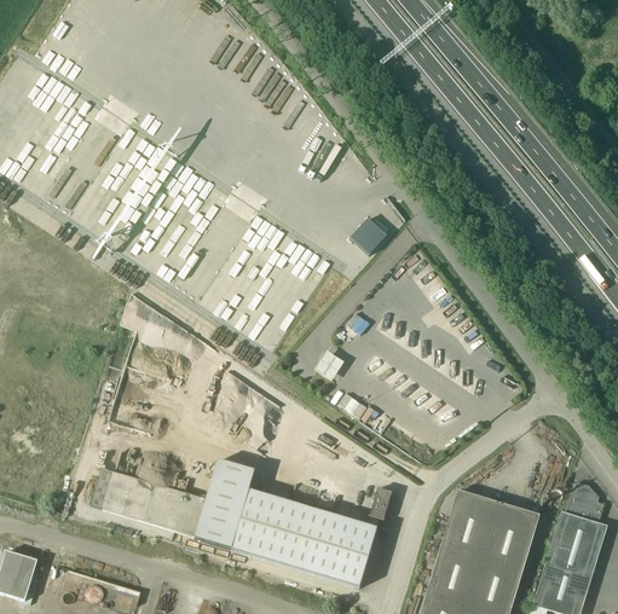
[(374,219),(357,238),(376,255),(393,236),(374,219)]
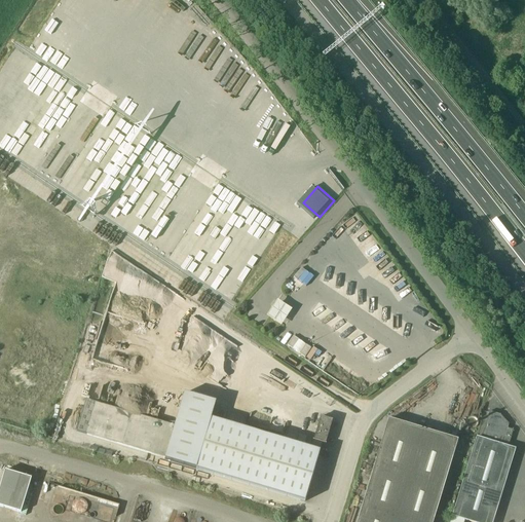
[(278,295),(268,311),(284,321),(294,305),(278,295)]
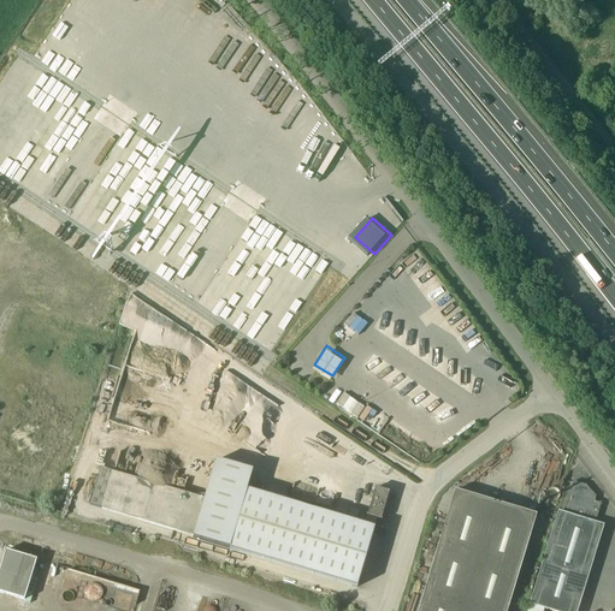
[(359,414),(366,403),(346,389),(338,399),(359,414)]
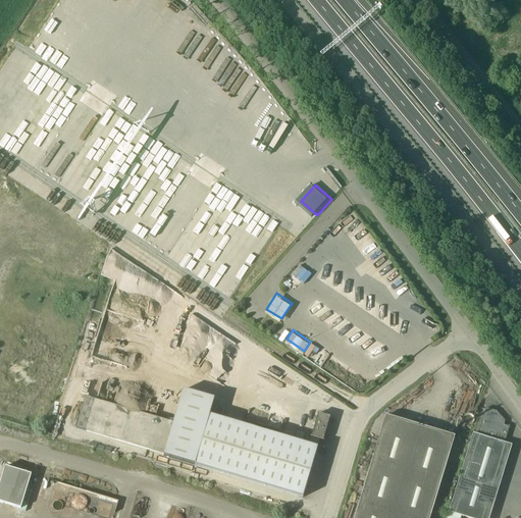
[(318,445),(290,435),(210,412),(215,395),(184,386),(174,419),(87,393),(76,424),(196,462),(304,494),(318,445)]
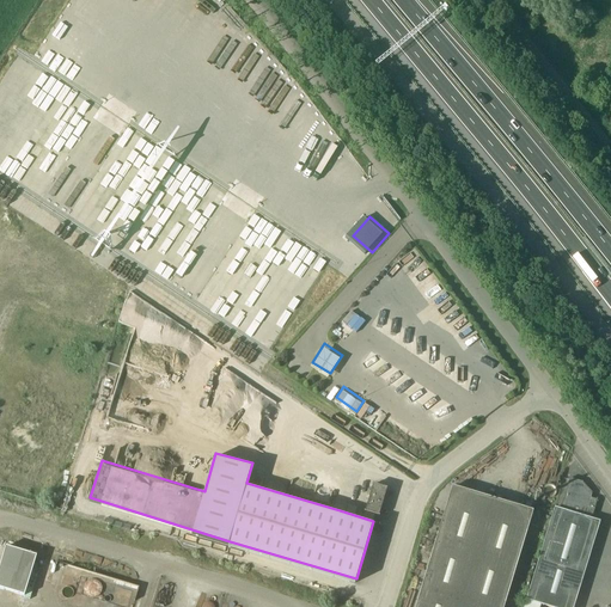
[(539,606),(542,601),(562,606),(574,606),(602,517),(593,515),(599,496),(591,494),(592,489),(584,480),(584,478),(570,474),(561,506),(556,504),(527,596),(523,606),(539,606)]
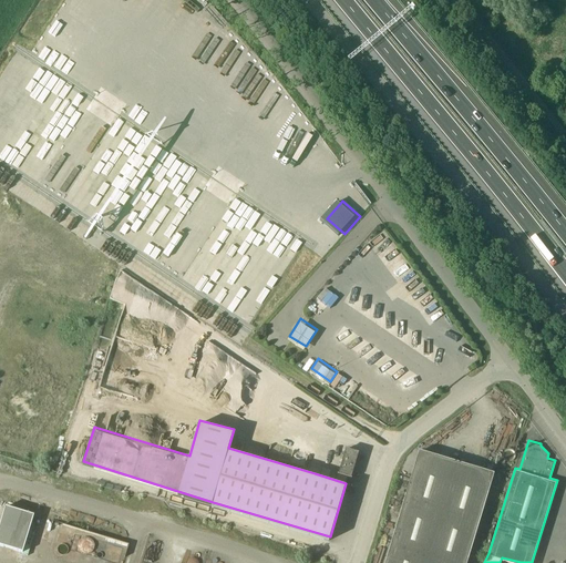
[(352,476),(360,449),(347,446),(339,471),(352,476)]
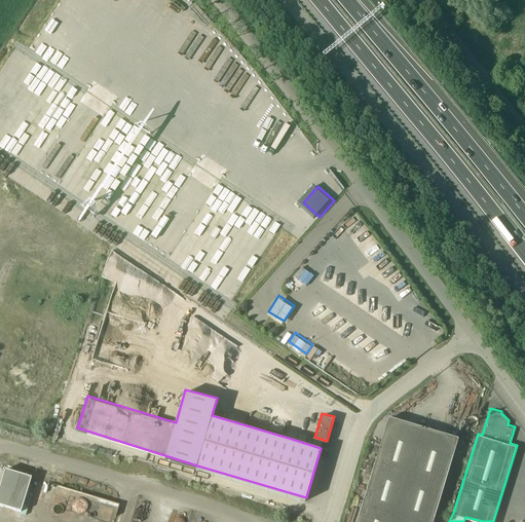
[(433,521),(453,456),(459,437),(389,415),(357,521),(433,521)]
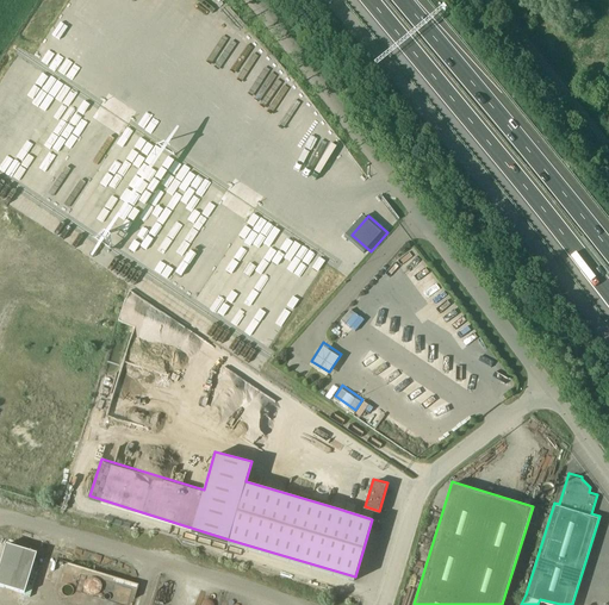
[(7,542),(0,565),(0,581),(26,590),(37,552),(7,542)]
